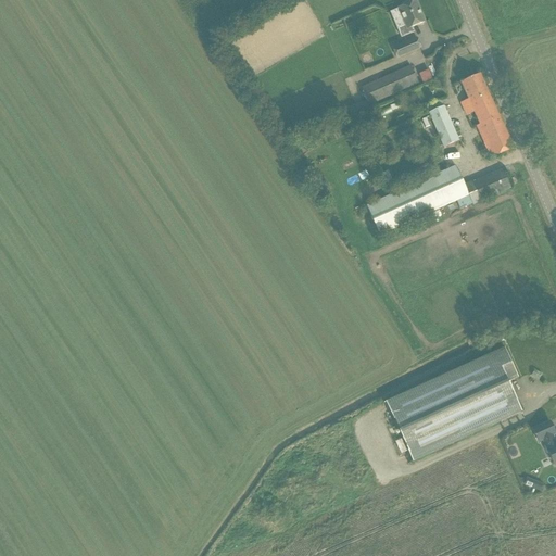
[(412,27),(425,23),(416,2),(411,4),(408,2),(403,4),(403,7),(397,9),(405,26),(397,29),(401,38),(414,33),(412,27)]
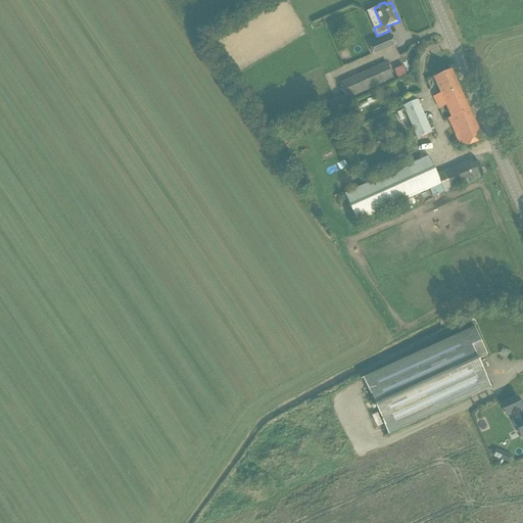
[(391,37),(370,46),(373,55),(395,46),(391,37)]
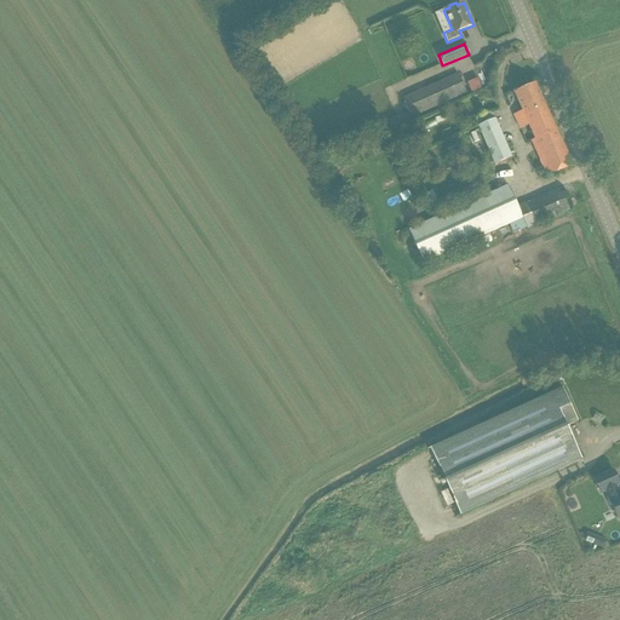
[(412,118),(455,98),(466,93),(458,74),(403,99),(412,118)]
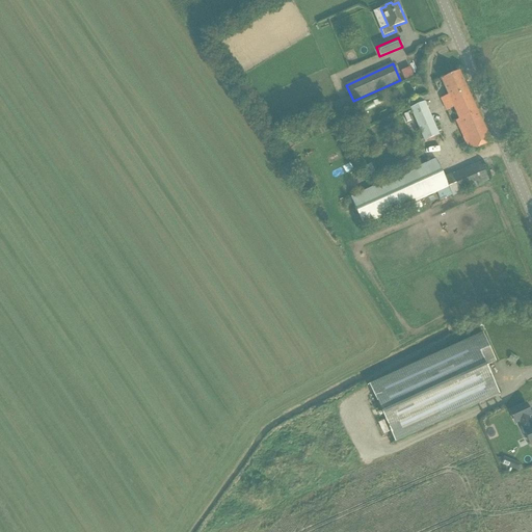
[(458,120),(455,121),(470,153),(490,142),(459,72),(441,80),(448,96),(441,99),(446,111),(453,108),(458,120)]
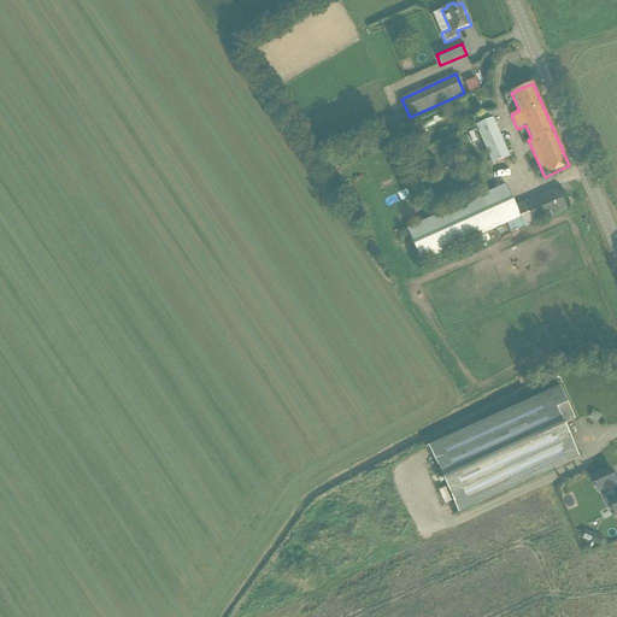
[(492,119),(475,125),(491,165),(507,158),(492,119)]
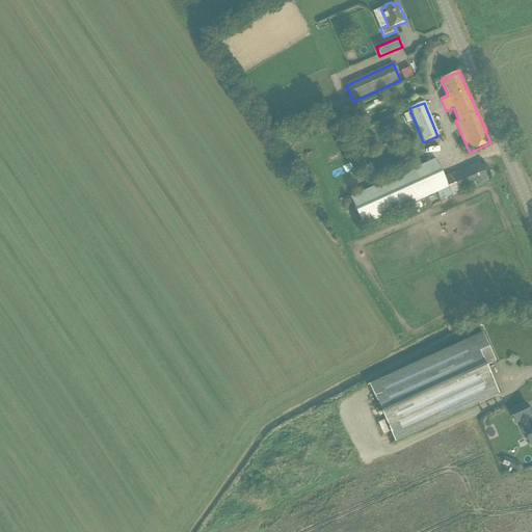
[(451,195),(452,197),(488,181),(480,162),(450,177),(449,175),(443,178),(435,160),(350,197),(363,227),(436,193),(440,201),(451,195)]
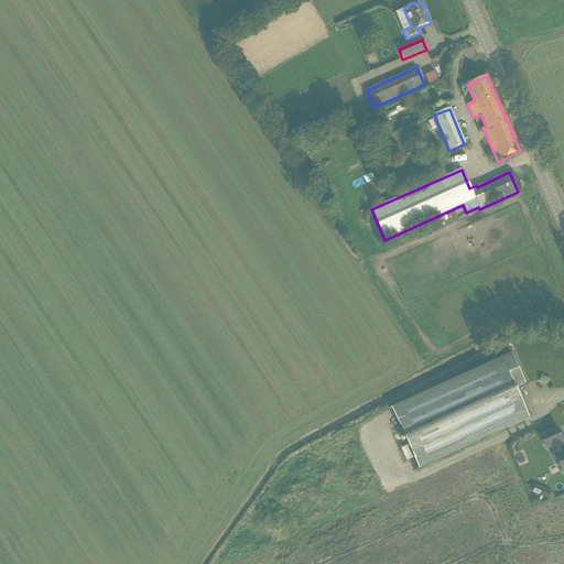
[(392,188),(399,185),(392,173),(386,177),(392,188)]
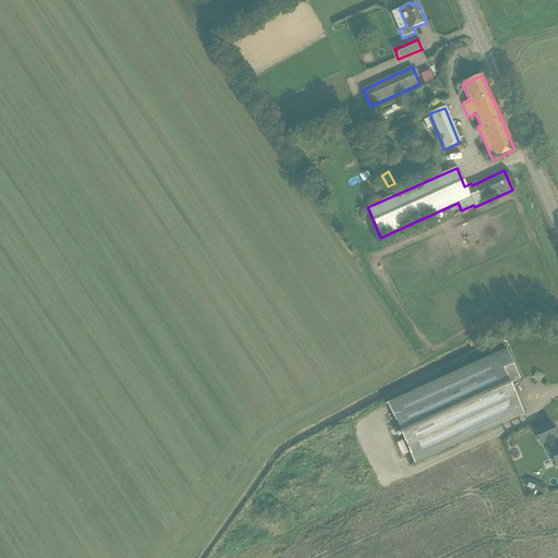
[(506,350),(387,404),(413,463),(523,414),(509,384),(520,379),(506,350)]
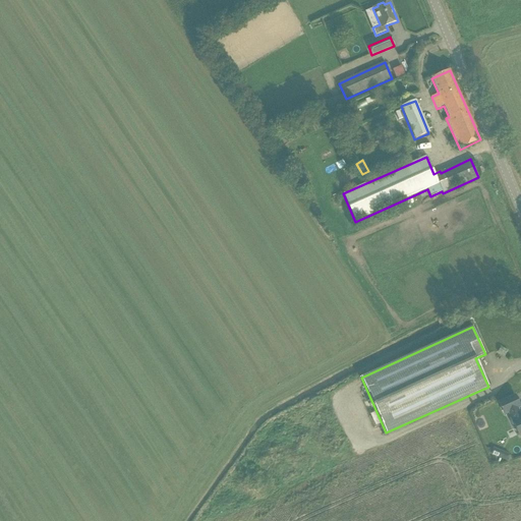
[(520,407),(515,395),(498,403),(504,416),(508,415),(519,439),(520,438),(520,415),(518,408),(520,407)]
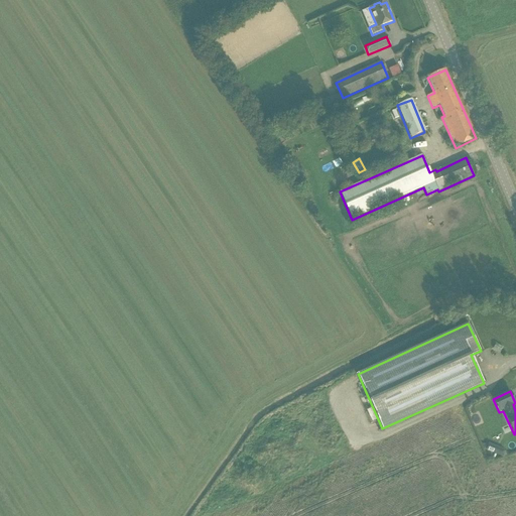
[(502,457),(505,449),(490,443),(487,450),(502,457)]
